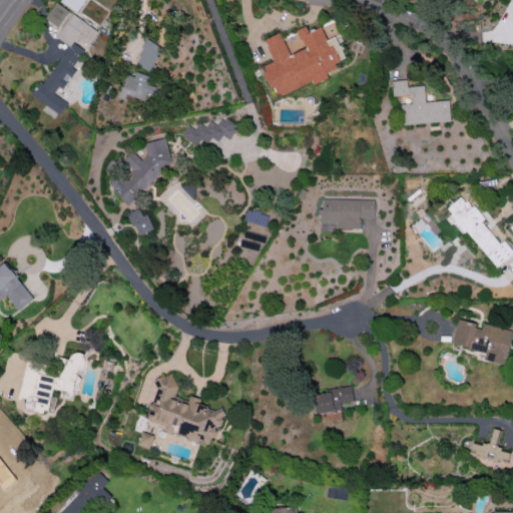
[(60,0),(59,2),(76,12),(83,0),(60,0)]
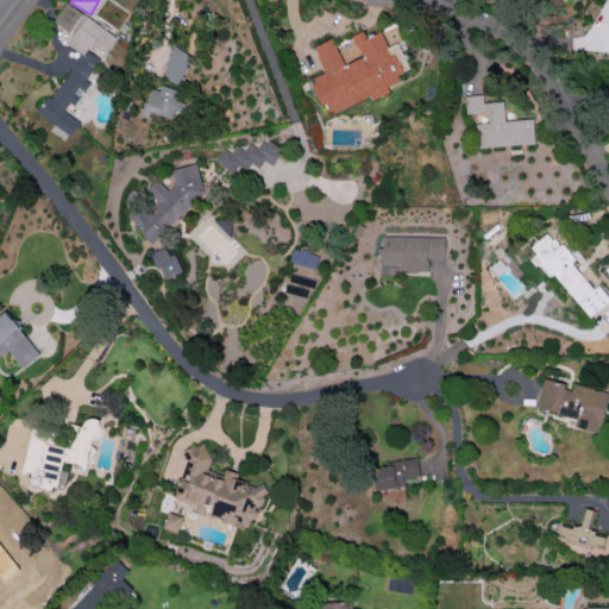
[(70,33),(83,14),(67,2),(54,22),(70,33)]
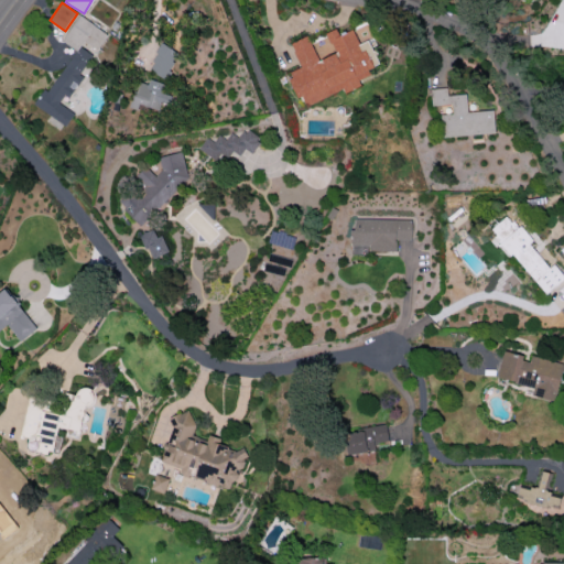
[(73,49),(36,107),(66,126),(74,112),(58,102),(64,94),(69,97),(83,76),(79,74),(91,54),(79,47),(84,41),(98,50),(108,34),(78,15),(62,41),(73,49)]
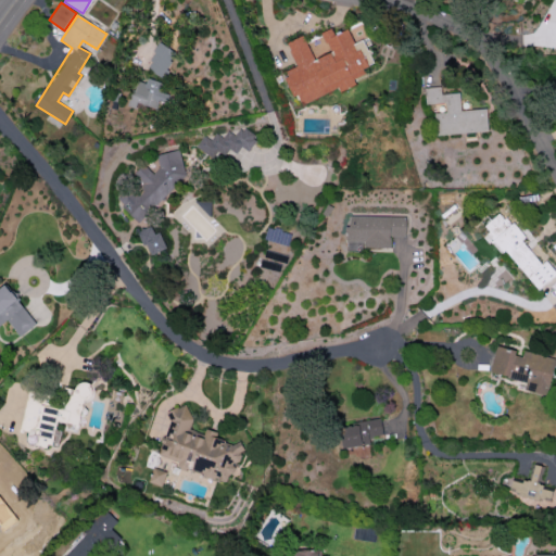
[(301,103),(339,89),(340,91),(356,85),(353,78),(368,73),(363,58),(368,55),(363,39),(353,43),(348,29),(335,34),(332,28),(321,32),(330,52),(313,59),(303,35),(287,41),(295,66),(283,72),(293,97),(298,95),(301,103)]
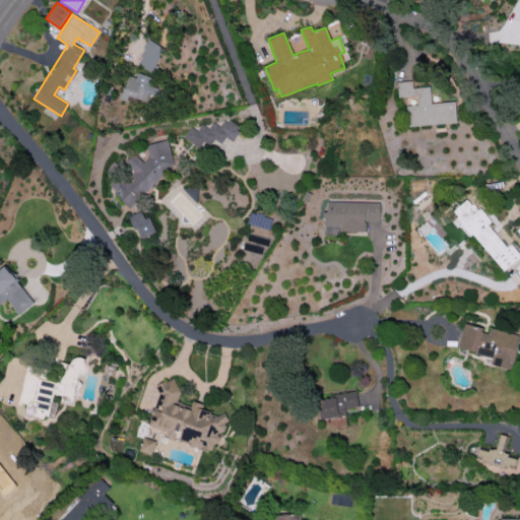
[(137,66),(153,72),(164,46),(147,40),(137,66)]
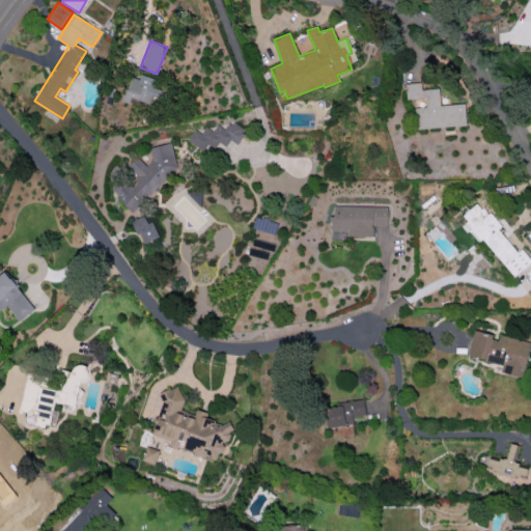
[(152,81),(131,74),(122,101),(132,104),(134,99),(155,106),(160,88),(151,85),(152,81)]
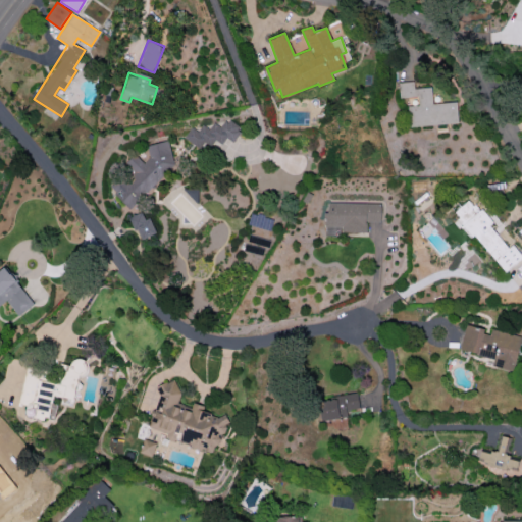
[(458,123),(456,102),(432,104),(431,87),(414,89),(413,81),(398,82),(399,98),(417,96),(418,105),(407,106),(409,127),(458,123)]
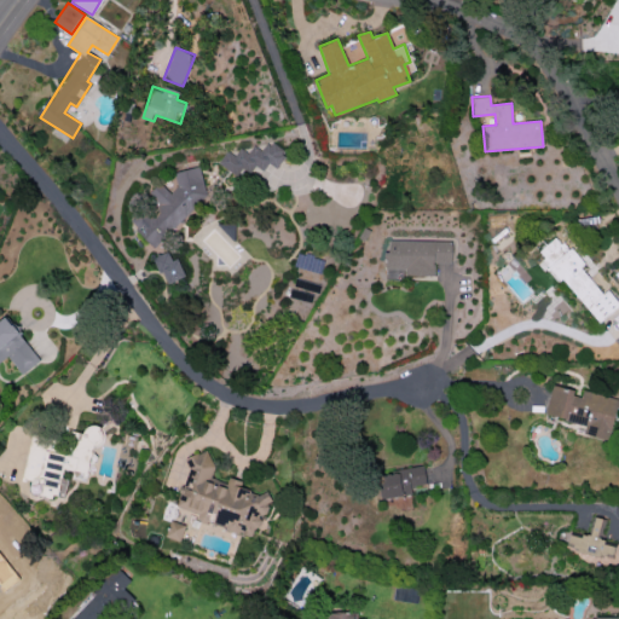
[(276,168),(287,151),(268,139),(261,150),(253,145),(248,152),(239,148),(235,156),(226,150),(218,163),(250,184),(265,161),(276,168)]
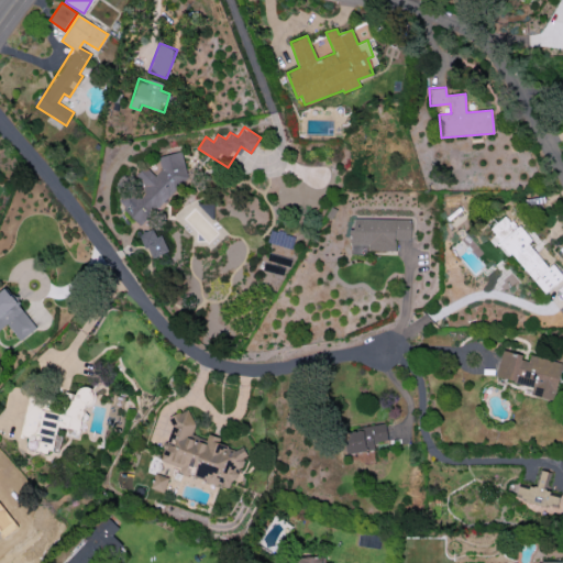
[(187,178),(180,151),(157,157),(161,169),(154,176),(145,166),(136,174),(139,185),(132,186),(120,198),(123,208),(139,225),(187,178)]
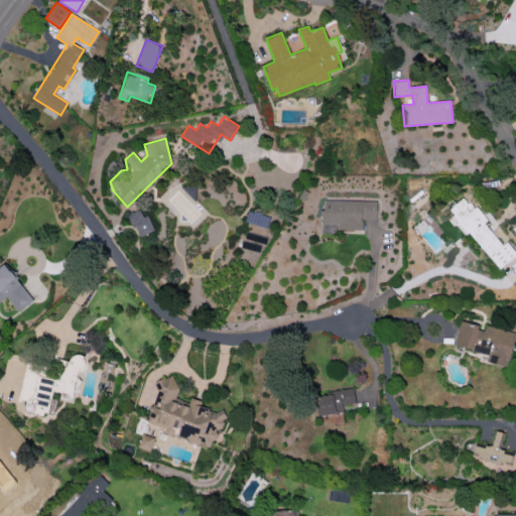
[(515,254),(515,253),(506,241),(501,244),(483,222),(485,221),(465,196),(448,209),(454,215),(448,219),(464,236),(469,232),(499,269),(515,254)]
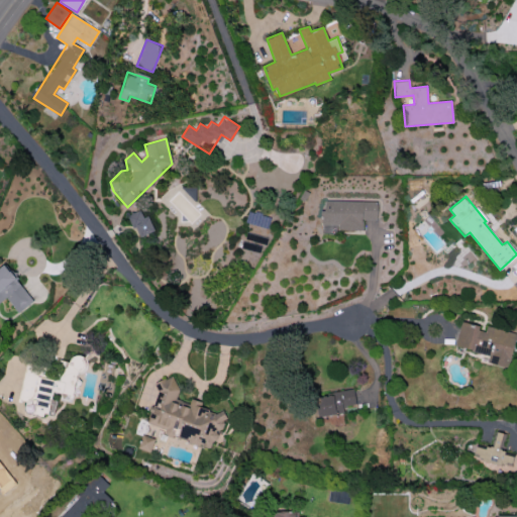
[(378,201),(324,200),(323,223),(338,224),(338,229),(363,230),(363,219),(377,219),(378,201)]
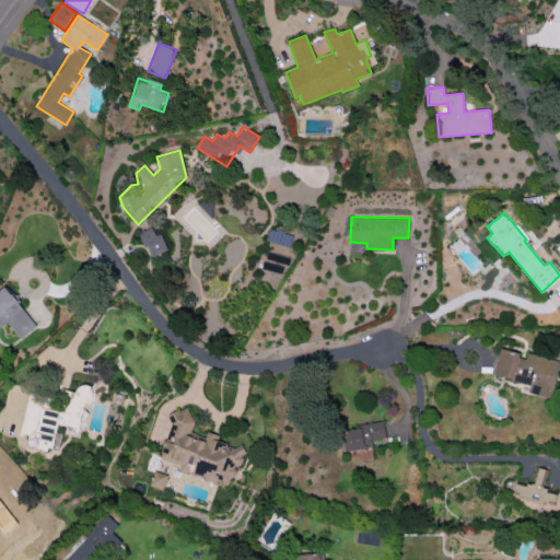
[(167,251),(161,233),(155,235),(152,228),(139,233),(149,257),(167,251)]
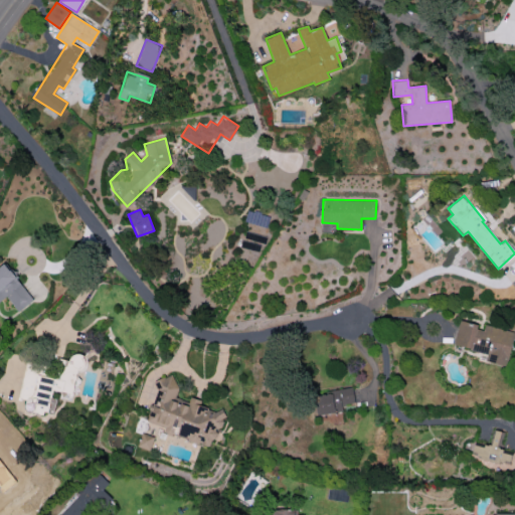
[(6,263),(0,266),(0,301),(7,296),(18,312),(33,301),(6,263)]
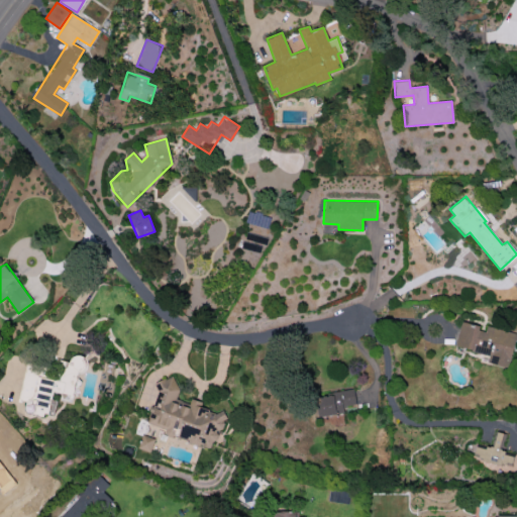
[(516,332),(483,325),(483,326),(460,321),(455,347),(489,354),(487,363),(509,368),(516,332)]
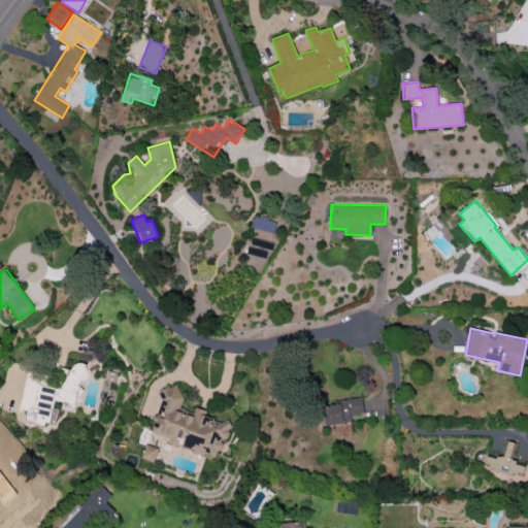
[(28,370),(20,407),(27,409),(25,421),(47,426),(53,404),(73,408),(80,376),(85,378),(88,364),(74,361),(72,370),(61,368),(59,377),(28,370)]
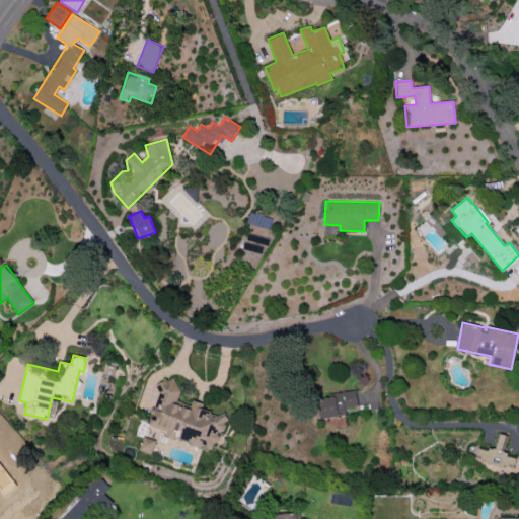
[(147,425),(168,431),(166,436),(213,450),(219,431),(222,432),(227,417),(202,409),(203,403),(193,400),(191,405),(173,400),(178,383),(161,378),(147,425)]
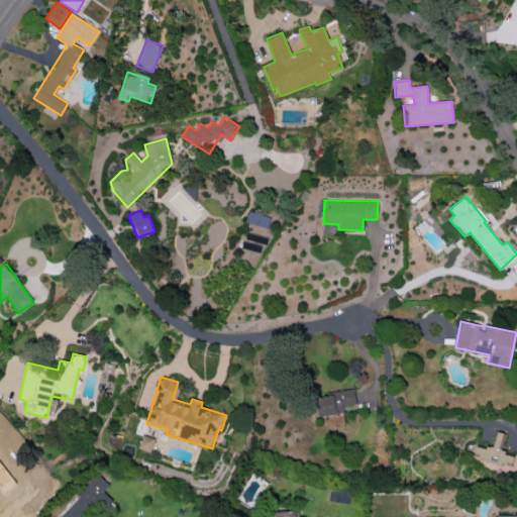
[(355,405),(353,391),(316,395),(318,416),(343,413),(343,406),(355,405)]
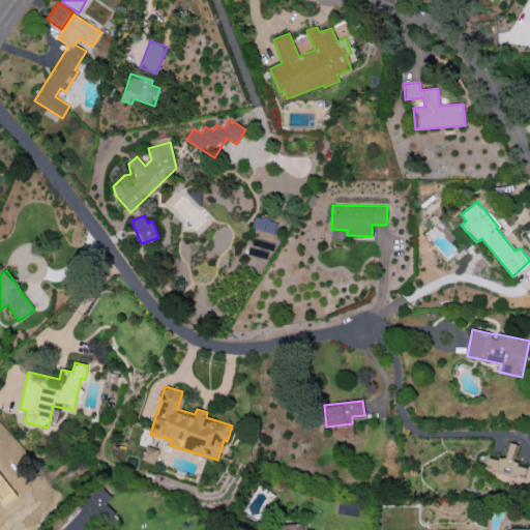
[(517,444),(508,442),(504,460),(488,457),(486,470),(525,477),(527,465),(512,463),(517,444)]
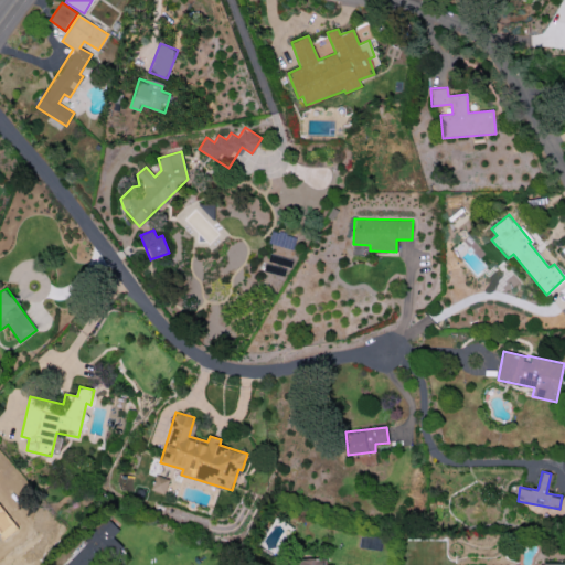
[(170,479),(156,476),(151,490),(164,494),(170,479)]
